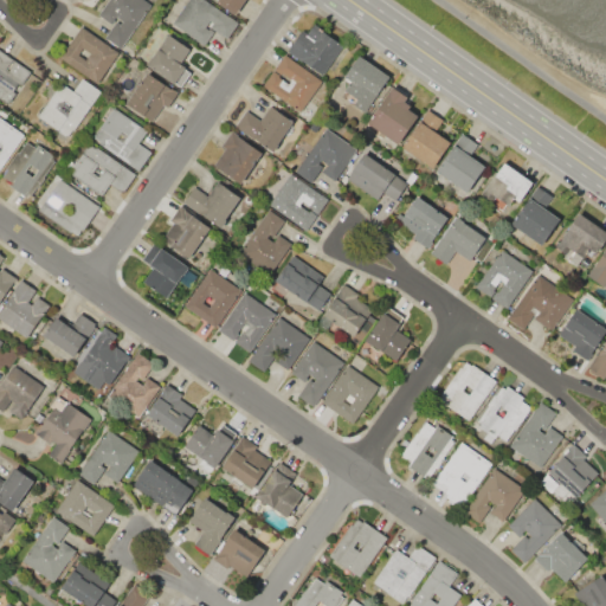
[(108,0),(144,0),(150,4),(121,49),(103,38),(115,20),(120,24),(121,20),(116,17),(111,24),(98,15),(108,0)]
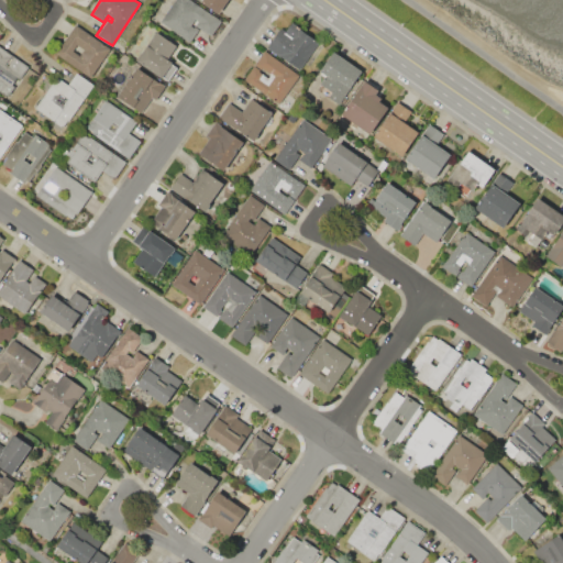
[(174,0),(190,0),(221,20),(211,35),(196,25),(198,22),(196,20),(191,25),(197,30),(189,42),(159,23),(174,0)]
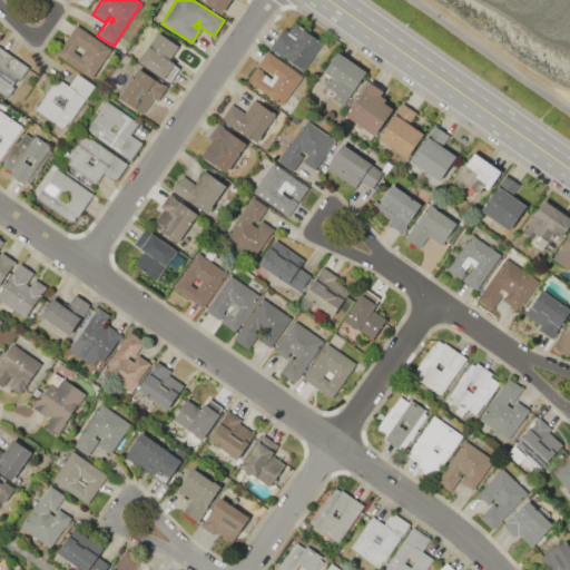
[(229,0),(220,13),(202,1),(202,0),(229,0)]
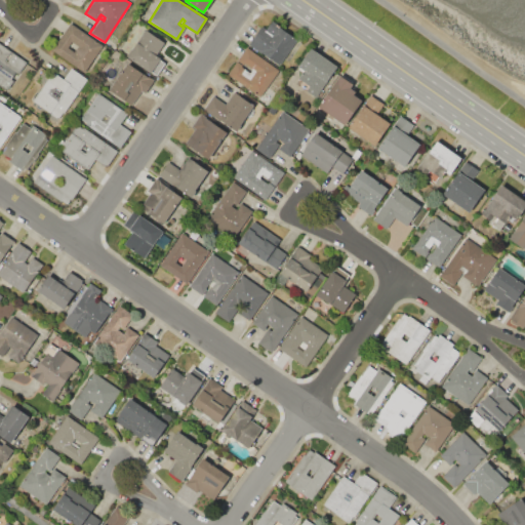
[(248,44),(260,25),(266,28),(271,21),(296,38),(279,65),(248,44)]
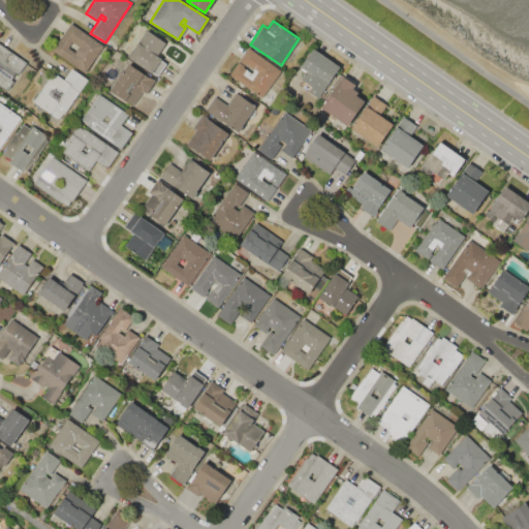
[(70,23),(103,44),(85,72),(52,51),(70,23)]
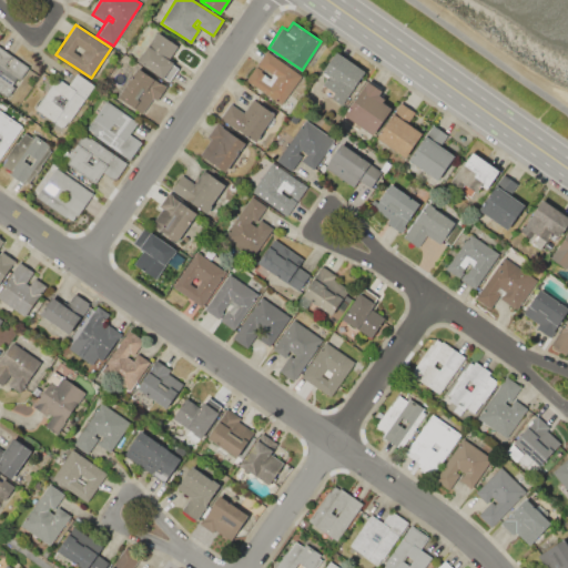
[(158,32),(178,46),(170,58),(174,60),(172,63),(179,68),(170,81),(163,77),(162,78),(137,61),(142,52),(144,53),(158,32)]
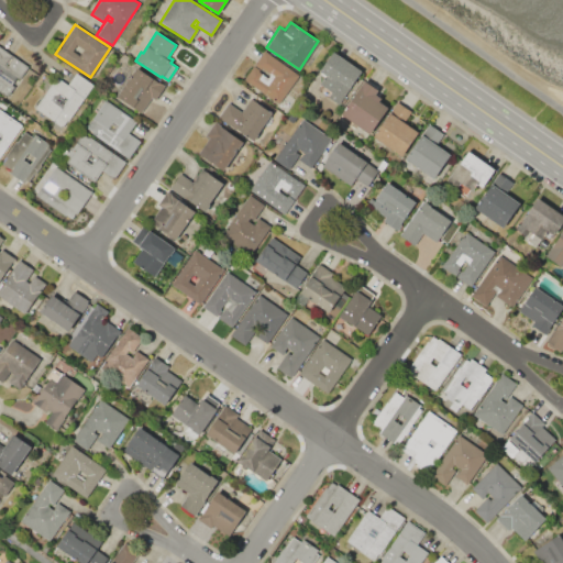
[(0,48),(29,67),(8,98),(0,92),(0,48)]
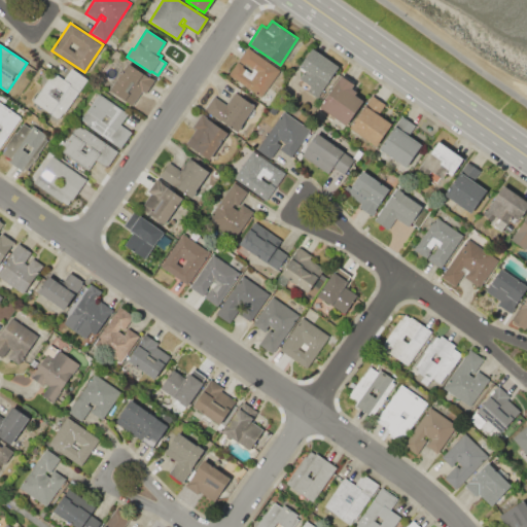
[(280,70),(261,97),(229,75),(247,47),(280,70)]
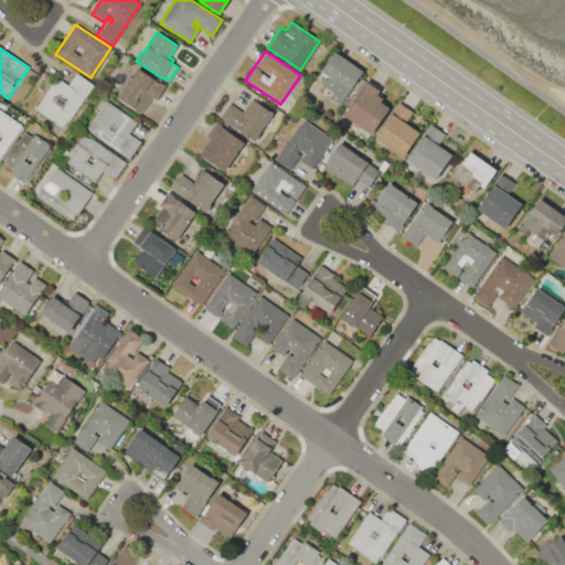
[(333,51),(363,71),(340,106),(328,98),(333,91),(321,83),(326,75),(320,72),(333,51)]
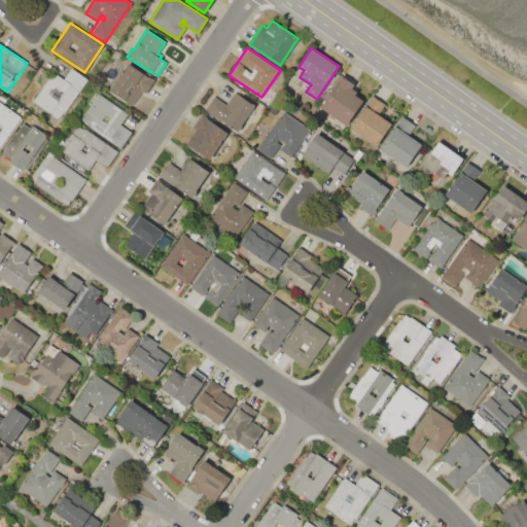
[(127,63),(153,80),(145,93),(142,91),(132,106),(109,90),(127,63)]
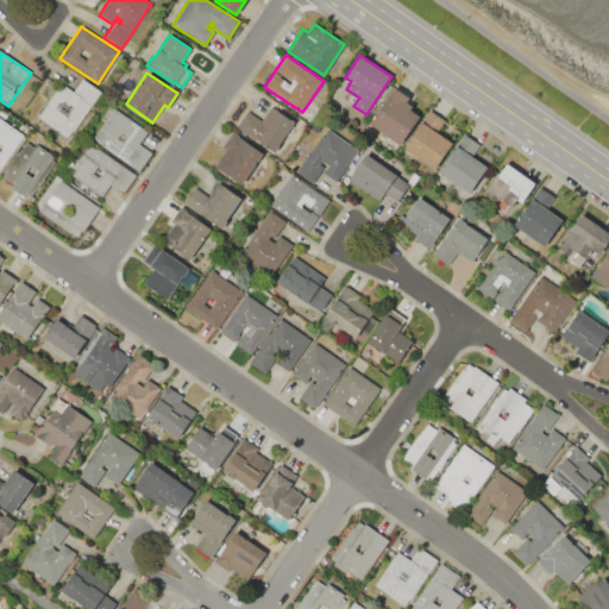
[(70,139),(37,117),(61,81),(74,89),(82,77),(102,90),(70,139)]
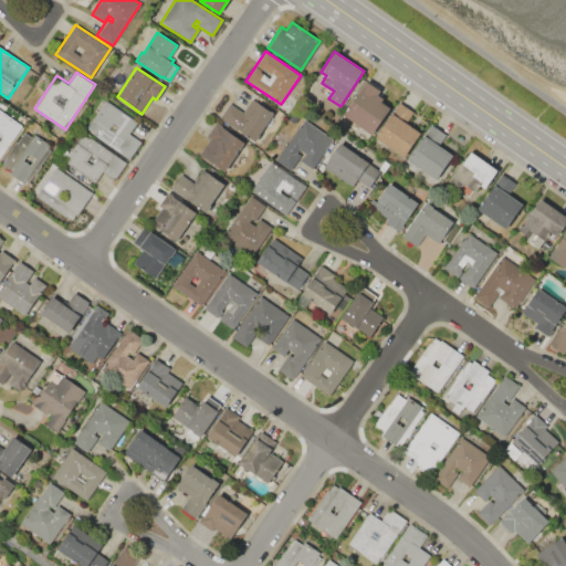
[(373,135),(342,115),(366,79),(380,88),(377,93),(383,97),(380,101),(390,107),(373,135)]
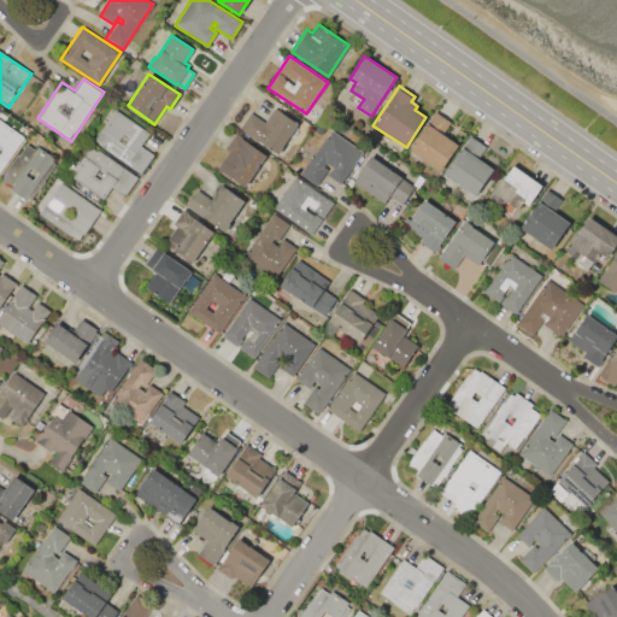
[(278,154),(239,129),(251,112),(265,122),(275,107),(299,123),(278,154)]
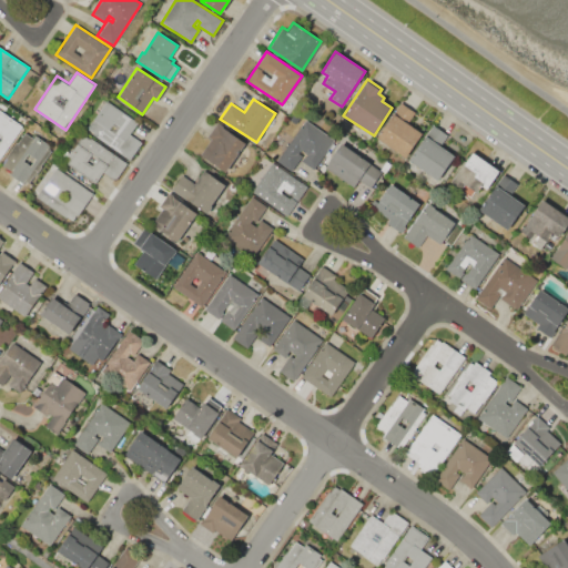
[(105,100),(139,122),(131,134),(142,142),(130,160),(92,134),(93,133),(87,129),(105,100)]
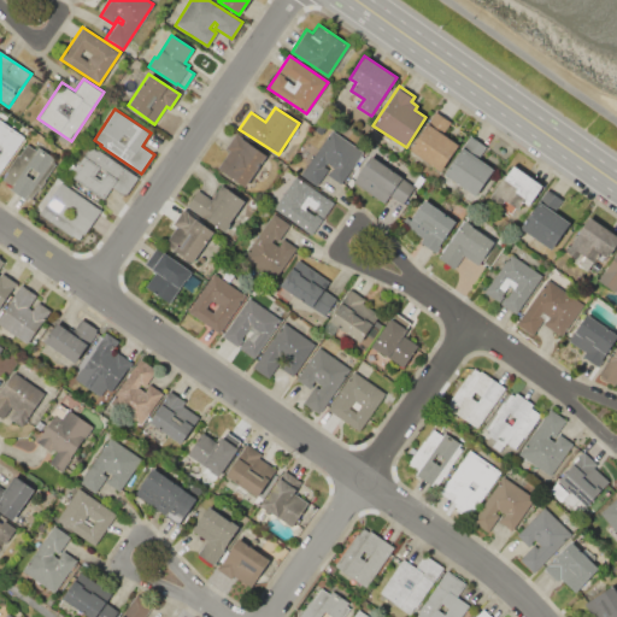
[(407,150),(434,111),(450,121),(442,133),(458,144),(440,171),(407,150)]
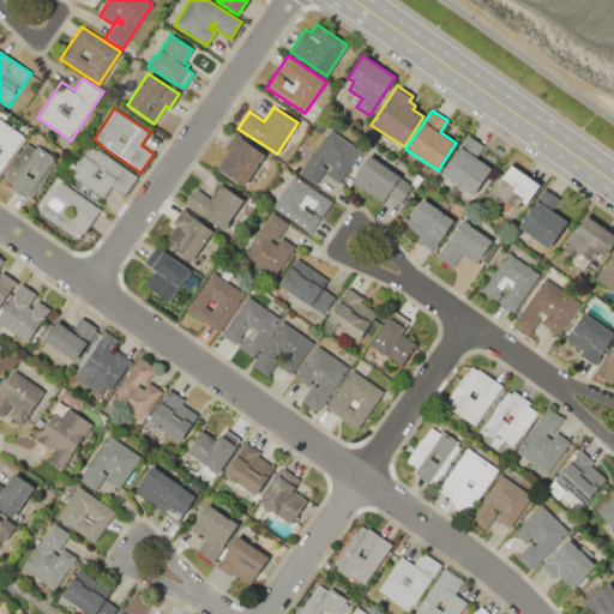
[(0,119),(24,136),(0,172),(0,119)]
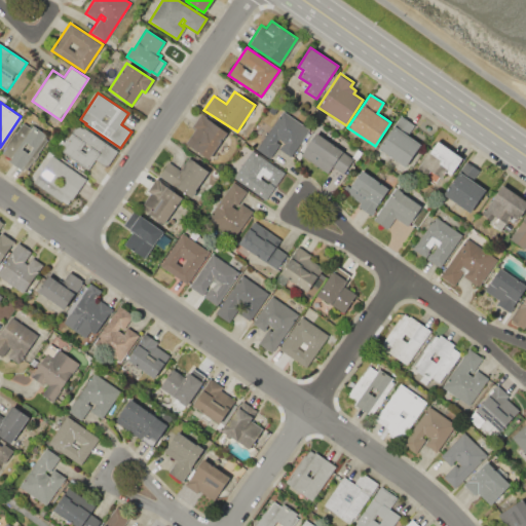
[(284,111),(310,129),(291,157),(279,149),(284,143),(279,140),(278,142),(279,143),(269,158),(257,149),(284,111)]
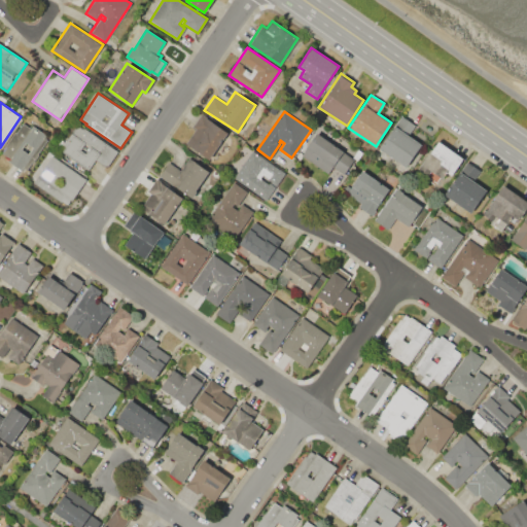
[(227,132),(207,162),(183,146),(196,129),(192,127),(201,114),(227,132)]
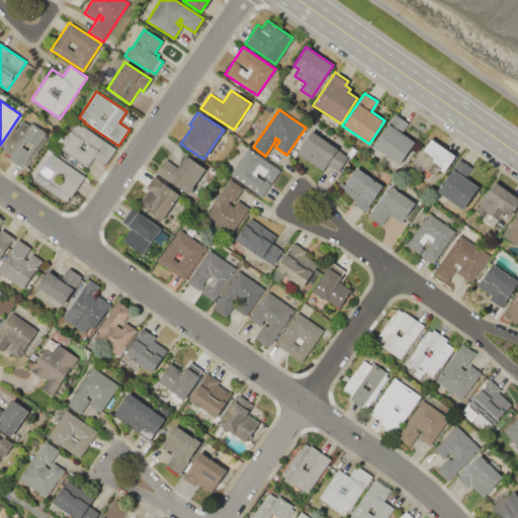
[(373,147),(395,113),(408,122),(402,133),(415,141),(400,164),(373,147)]
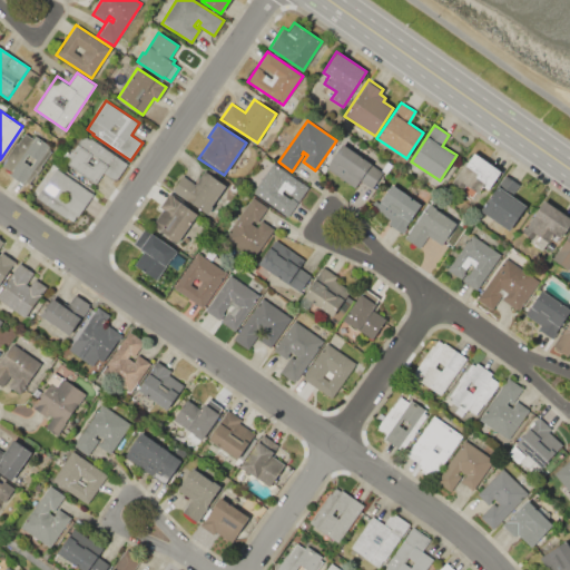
[(29,184),(26,182),(23,185),(7,173),(8,170),(0,164),(15,143),(16,144),(23,131),(32,137),(35,135),(51,146),(49,148),(51,150),(29,184)]
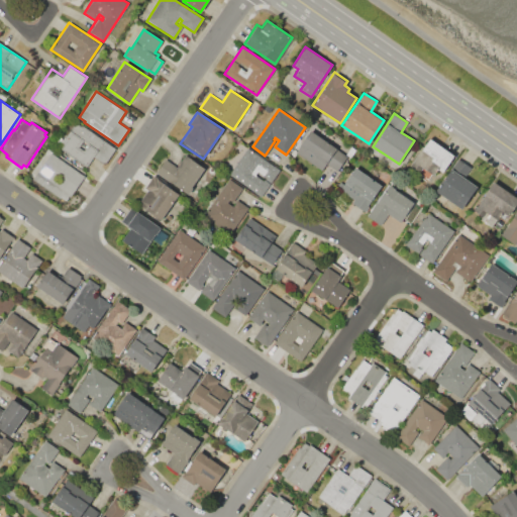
[(76,121),(82,125),(82,124),(116,147),(105,164),(94,157),(87,167),(58,147),(76,121)]
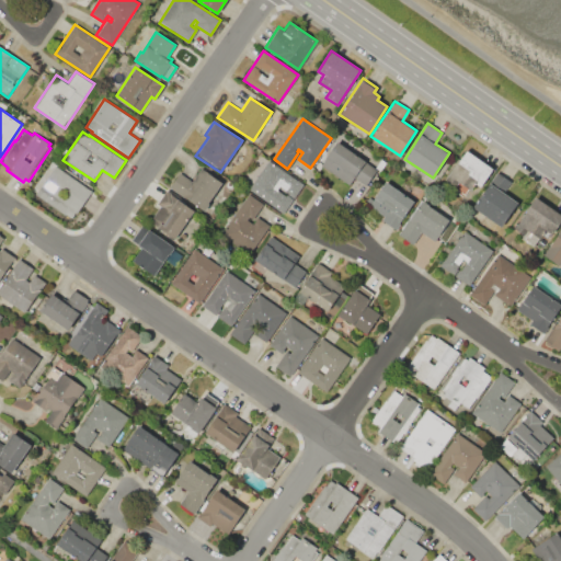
[(336,141),(377,170),(366,185),(355,178),(348,185),(320,164),(336,141)]
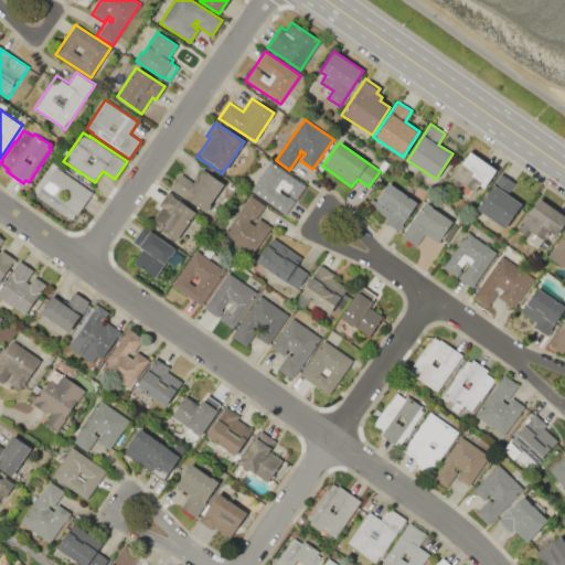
[(470,149),(498,169),(484,189),(478,185),(473,192),(472,191),(469,195),(456,188),(460,182),(452,177),(470,149)]
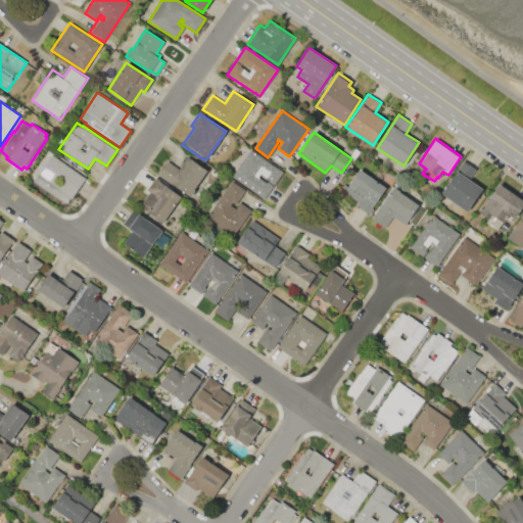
[(251,149),(283,173),(264,198),(232,176),(251,149)]
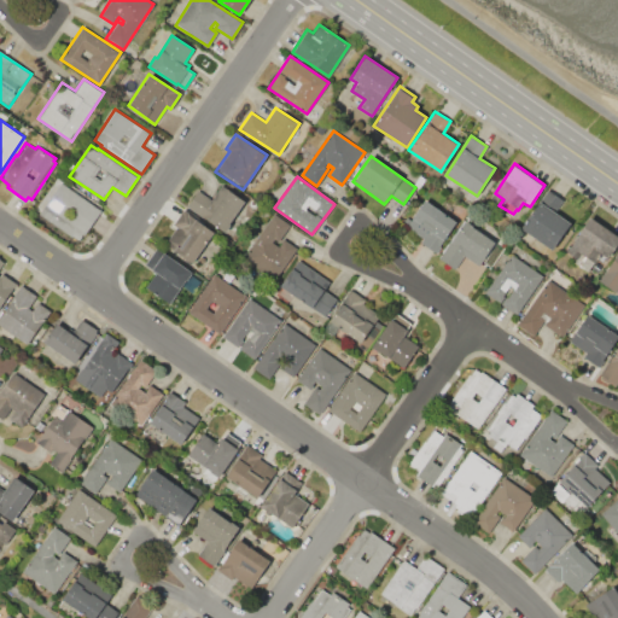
[(62,181),(101,208),(83,234),(82,234),(79,240),(73,235),(71,238),(39,216),(62,181)]
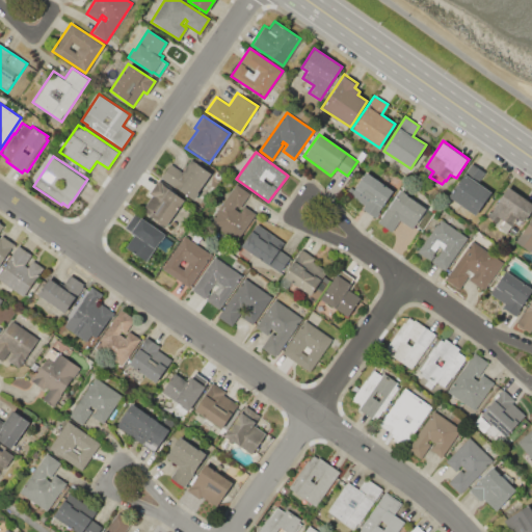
[(160,179),(170,163),(183,171),(191,159),(211,173),(197,192),(198,192),(193,201),(160,179)]
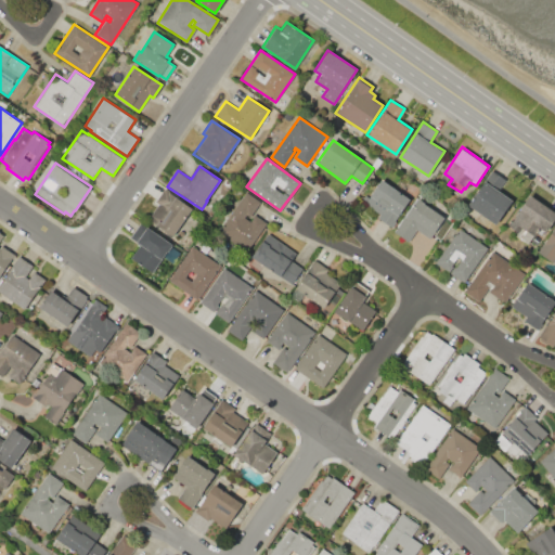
[(468,205),(491,170),(505,180),(499,190),(513,199),(497,224),(483,216),(480,221),(467,211),(470,207),(468,205)]
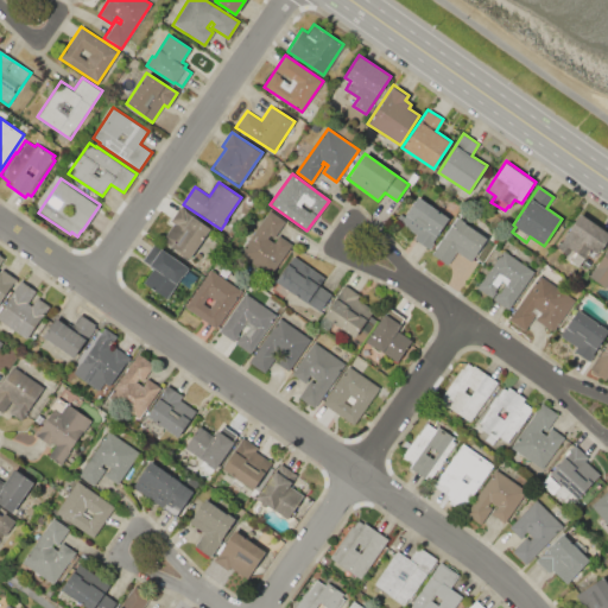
[(418,196),(449,219),(432,241),(434,242),(429,249),(413,239),(416,235),(399,222),(418,196)]
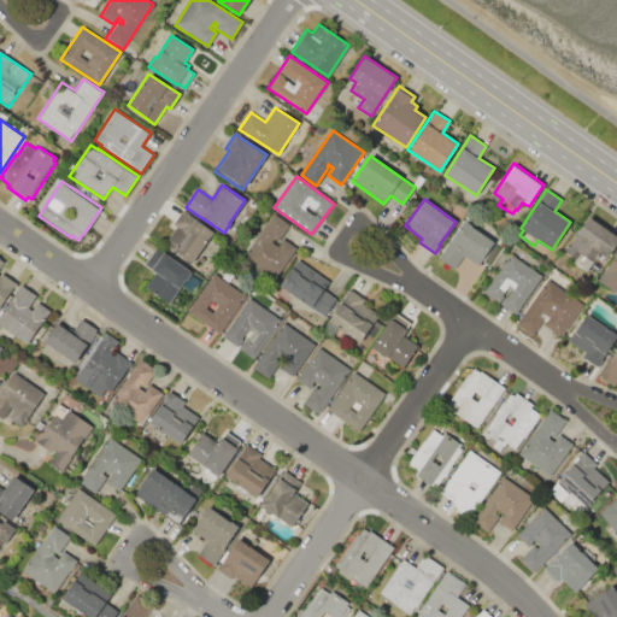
[(213,231),(193,263),(164,244),(175,227),(171,224),(181,210),(213,231)]
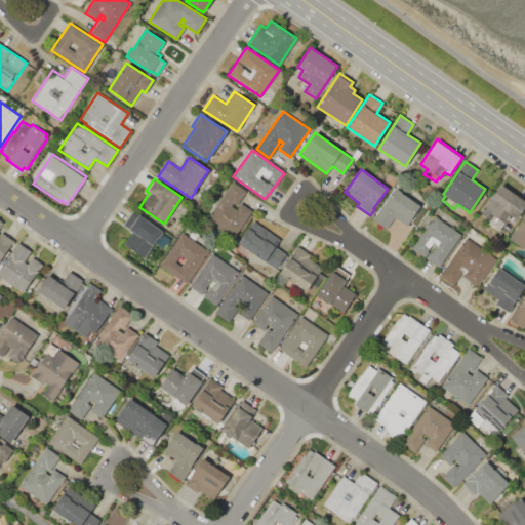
[(233,182),(246,191),(237,205),(234,203),(232,205),(237,209),(239,206),(238,206),(240,202),(253,211),(233,239),(205,219),(233,182)]
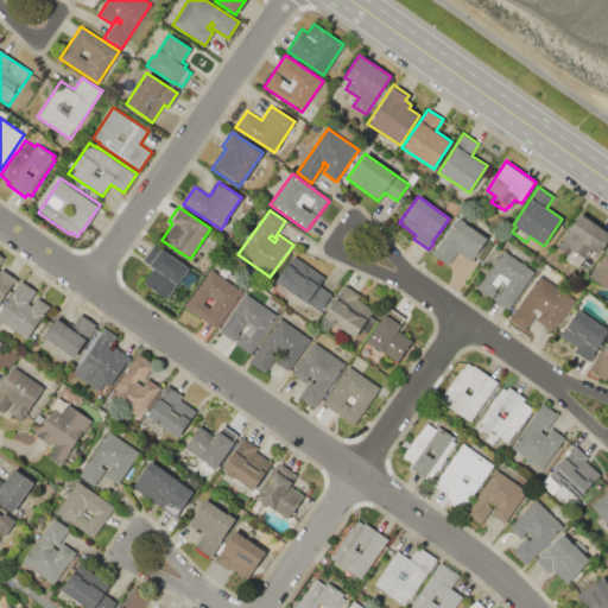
[(580,213),(607,232),(607,238),(595,258),(588,253),(584,258),(571,249),(569,254),(557,247),(580,213)]
